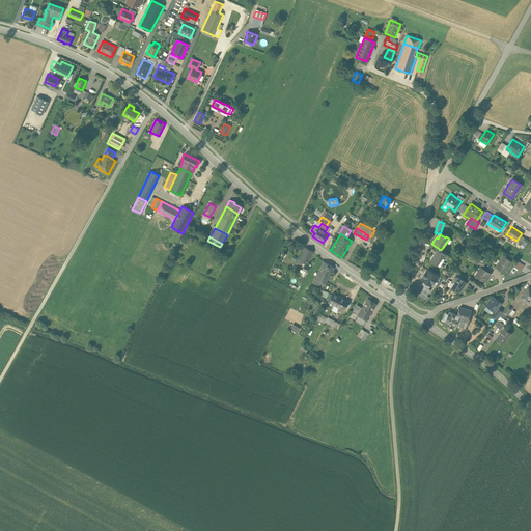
[(305,247),(299,258),(307,263),(314,251),(305,247)]
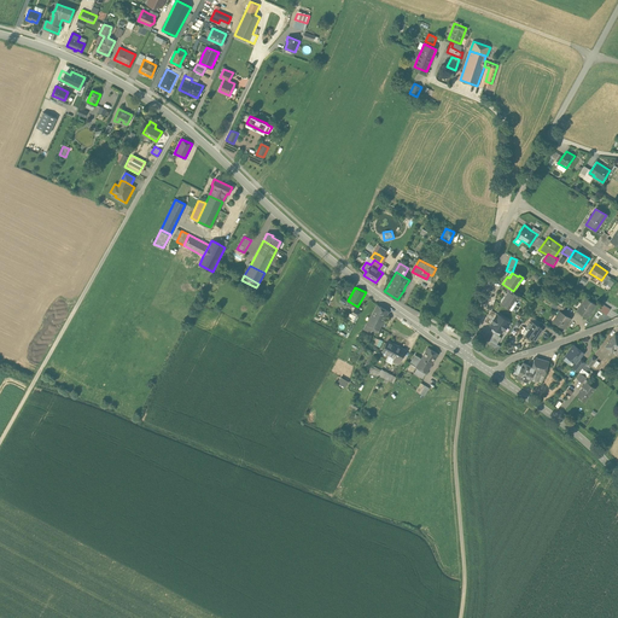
[(513,291),(509,289),(505,296),(506,297),(502,302),(508,305),(507,308),(511,310),(520,296),(513,291)]
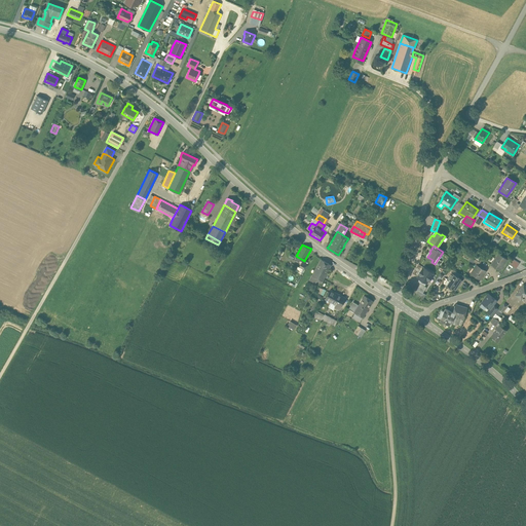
[(505,259),(498,254),(490,265),(498,270),(505,259)]
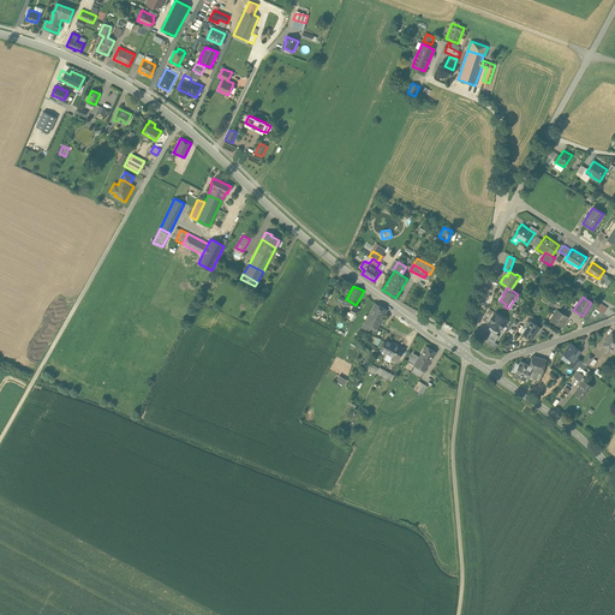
[(603,314),(607,306),(598,302),(595,308),(603,314)]
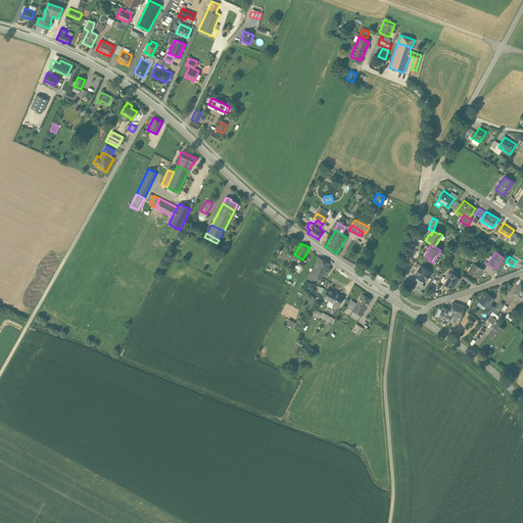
[(329,263),(319,257),(311,274),(312,275),(316,277),(321,279),(329,263)]
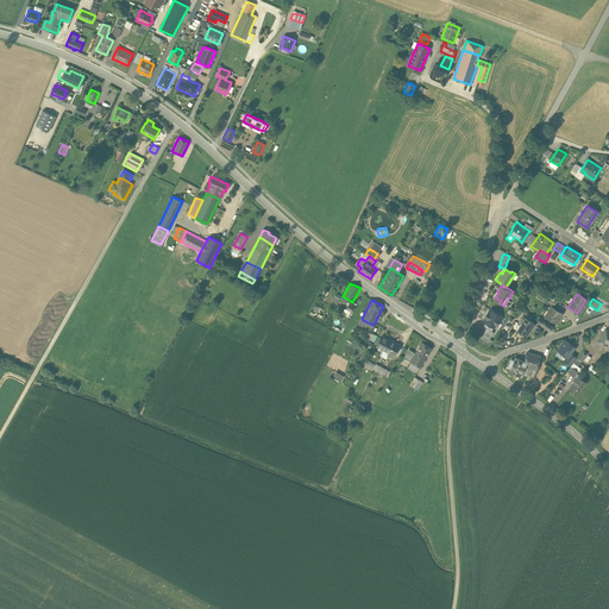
[(553,307),(552,306),(551,307),(545,316),(554,324),(562,313),(553,307)]
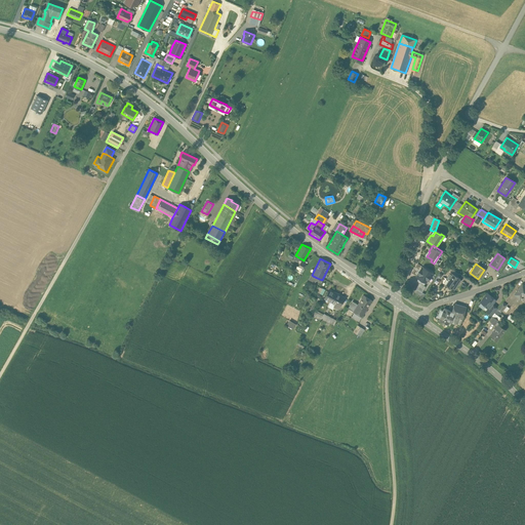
[(430,273),(420,268),(416,274),(420,276),(416,281),(419,283),(416,288),(417,289),(415,292),(422,297),(425,293),(422,292),(426,286),(423,285),(428,280),(426,279),(430,273)]
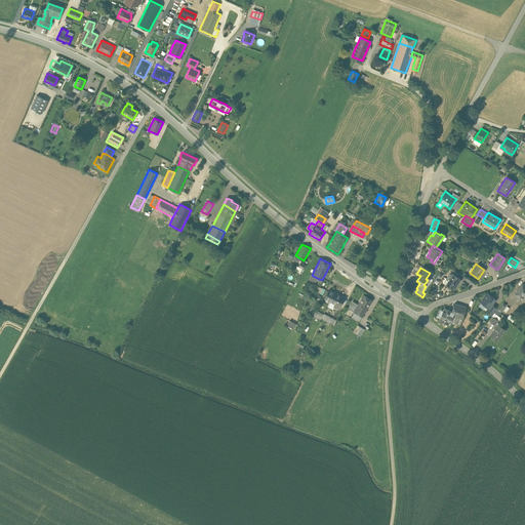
[(457,276),(450,272),(450,273),(451,273),(447,279),(448,279),(445,283),(445,282),(444,283),(450,287),(450,288),(451,287),(454,289),(457,284),(456,284),(458,281),(459,282),(460,279),(461,279),(457,276)]
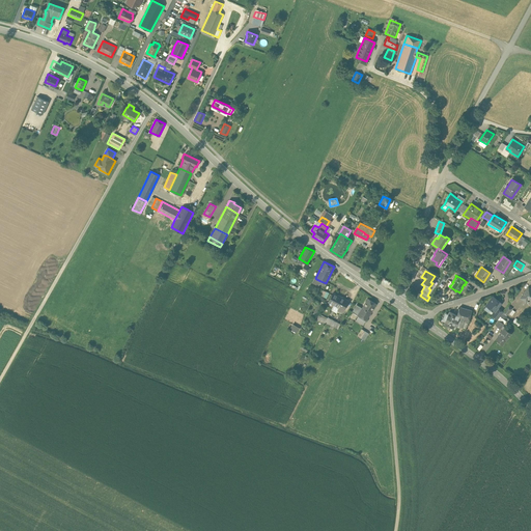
[(530,290),(527,288),(520,298),(526,303),(529,299),(530,300),(530,290)]
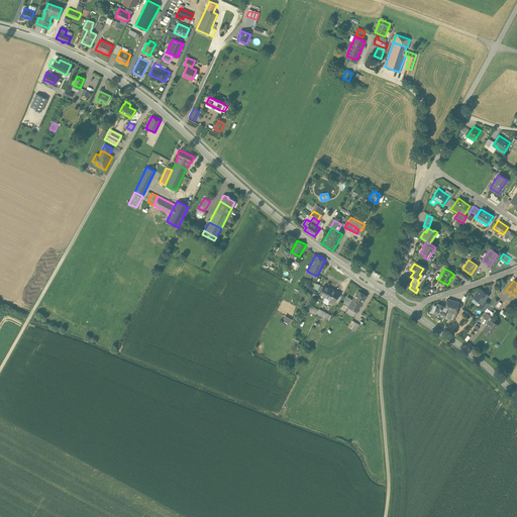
[(332,289),(324,285),(320,294),(325,297),(327,298),(332,289)]
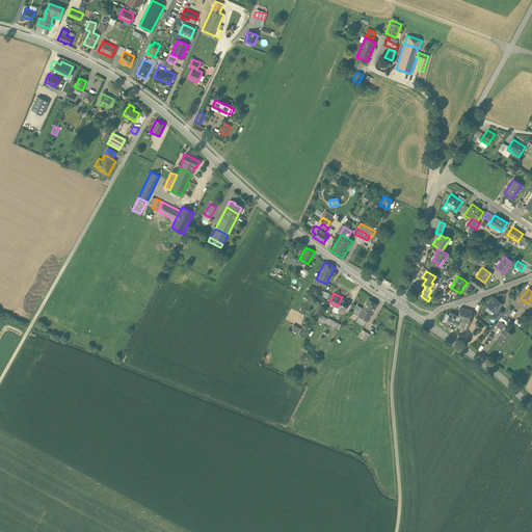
[(349,301),(342,297),(337,307),(335,306),(333,311),(337,313),(339,310),(344,313),(349,301)]
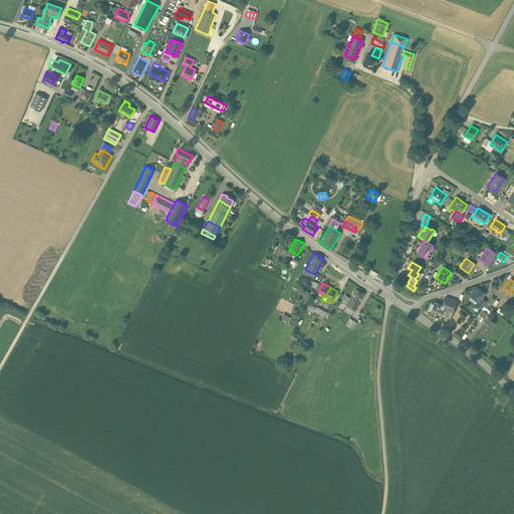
[(485,293),(478,287),(471,295),(479,302),(482,298),(485,293)]
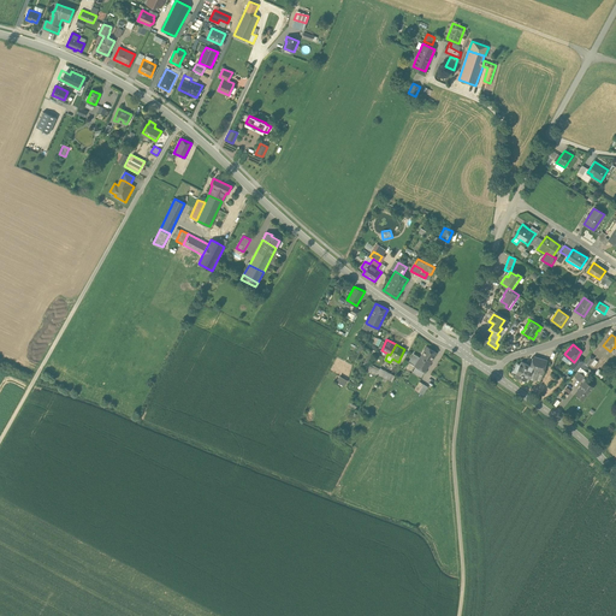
[(420,357),(415,365),(416,366),(425,372),(437,353),(427,345),(420,357)]
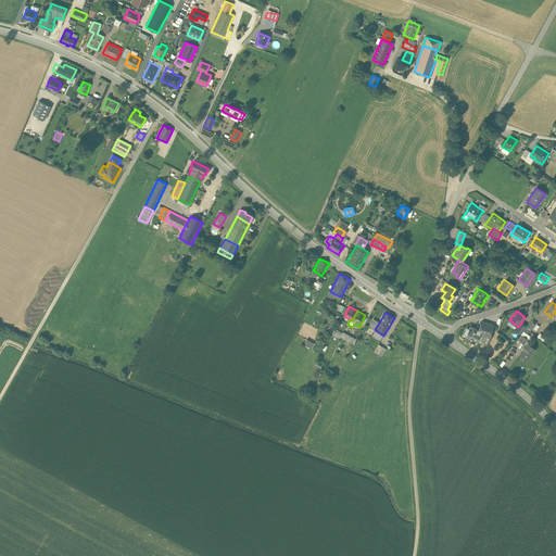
[(374,319),(369,326),(375,329),(379,323),(374,319)]
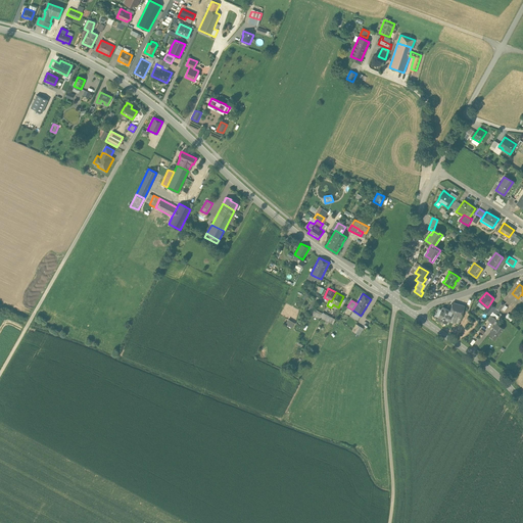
[(501,301),(495,308),(498,311),(504,303),(501,301)]
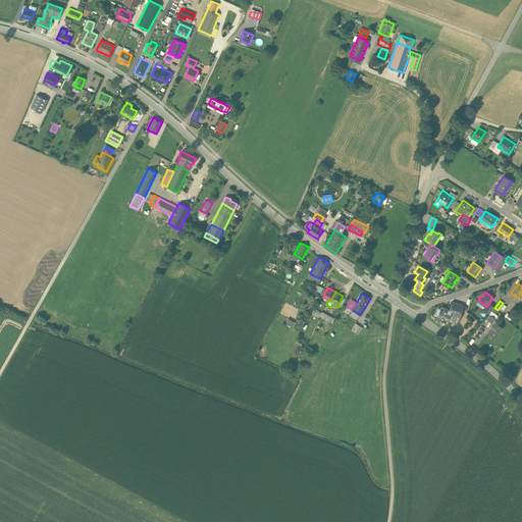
[(449,310),(441,306),(440,309),(437,308),(434,314),(437,316),(436,318),(445,322),(446,320),(448,320),(451,314),(460,317),(464,305),(452,302),(449,310)]
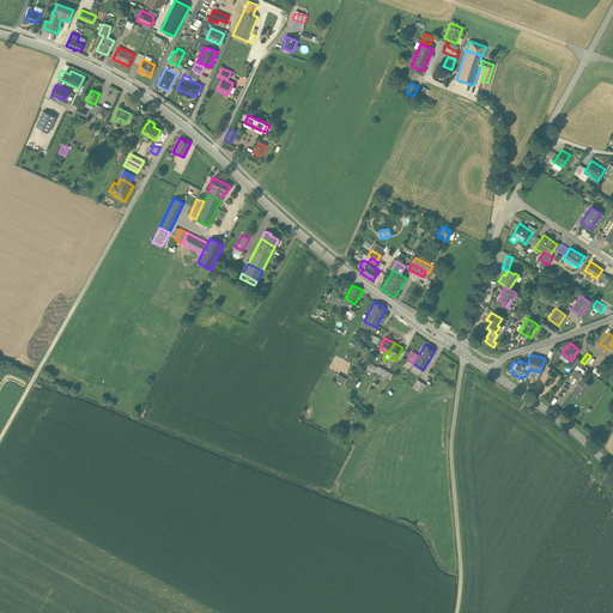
[(571,360),(568,364),(574,368),(581,359),(575,356),(571,360)]
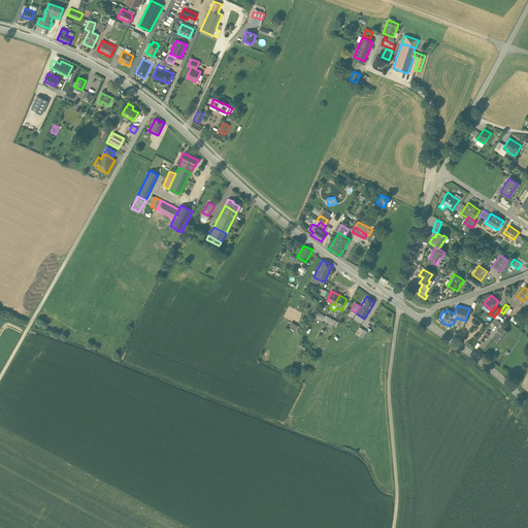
[(364,319),(357,314),(354,318),(362,323),(364,319)]
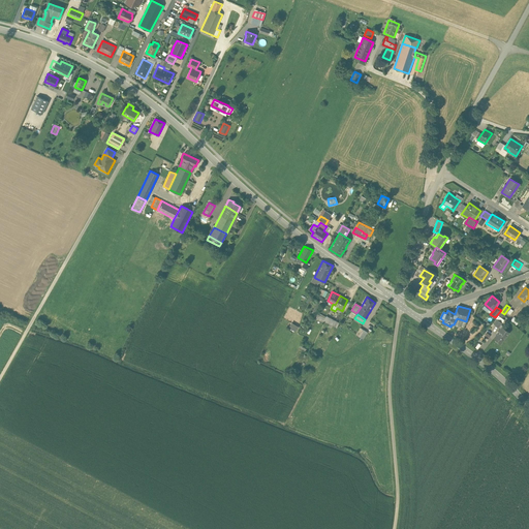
[(520,321),(514,316),(510,320),(516,325),(520,321)]
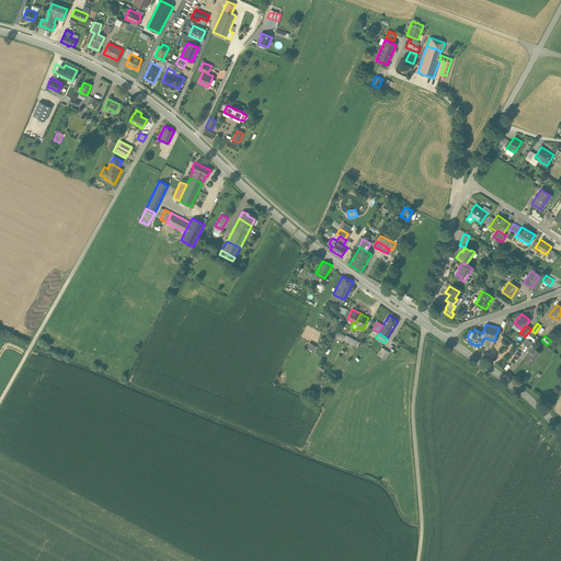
[(494,341),(484,338),(481,344),(487,346),(487,345),(492,346),(494,341)]
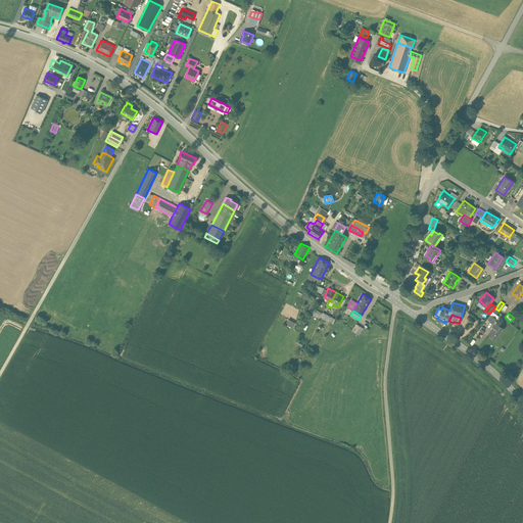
[(496,319),(491,315),(488,319),(487,320),(492,324),(496,319)]
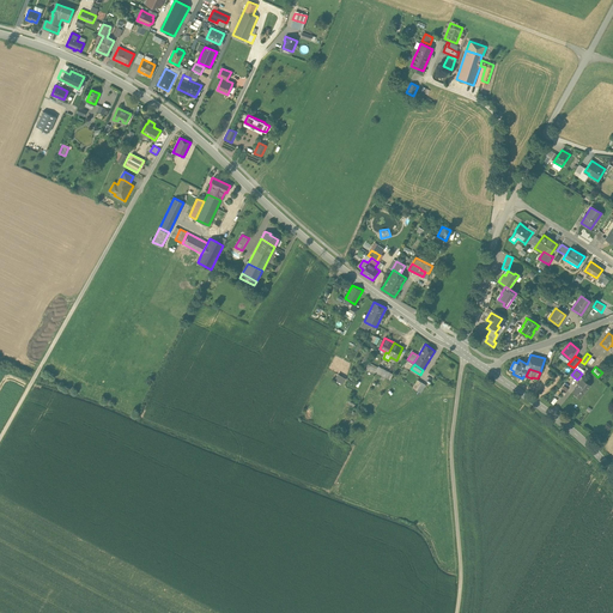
[(337,372),(333,378),(341,384),(345,378),(337,372)]
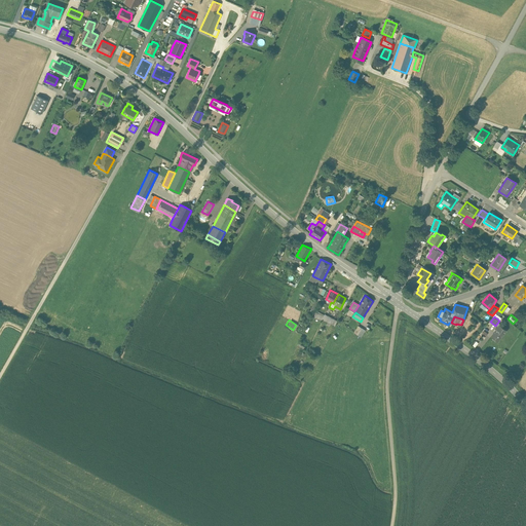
[(366,330),(358,325),(353,332),(362,337),(366,330)]
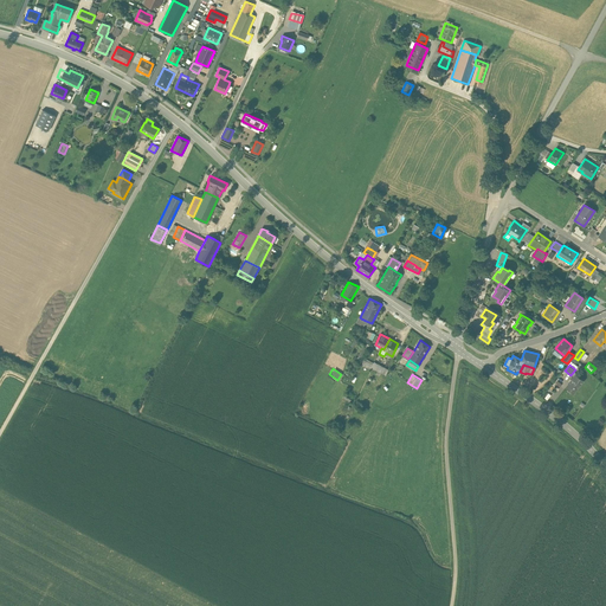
[(584,380),(575,374),(565,387),(573,393),(584,380)]
